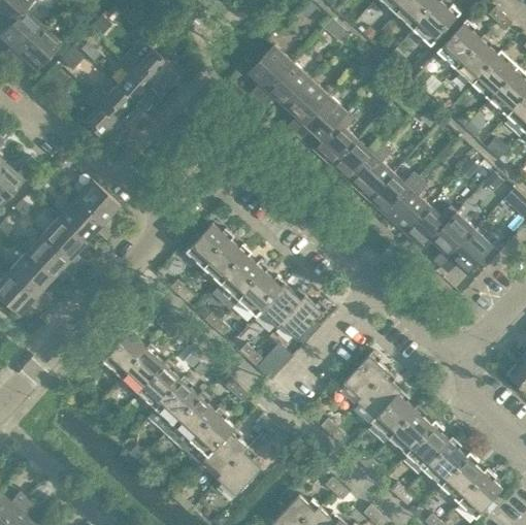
[(29,0),(0,0),(0,33),(21,10),(22,10),(31,1),(29,0)]
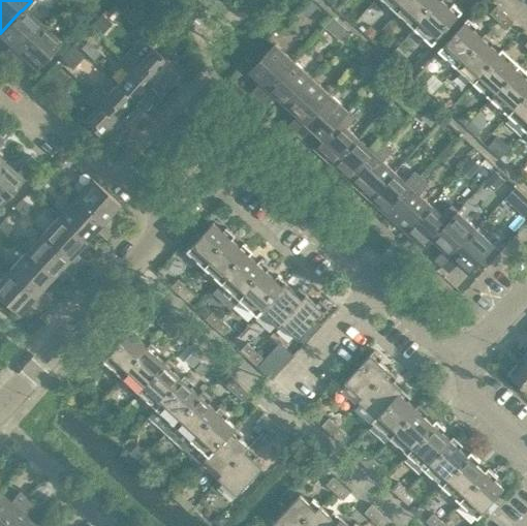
[(225,0),(197,0),(220,19),(233,5),(225,0)]
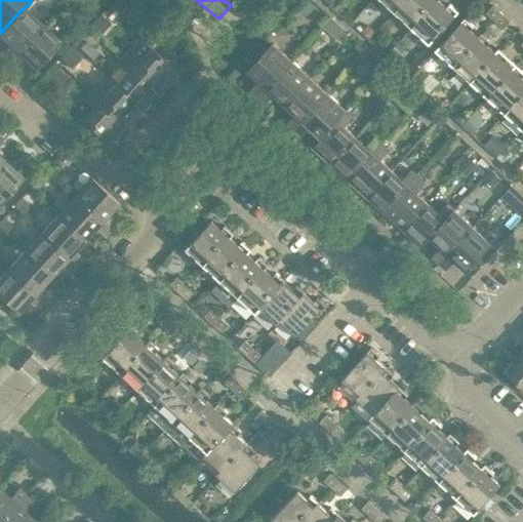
[(376,0),(393,14),(405,0),(376,0)]
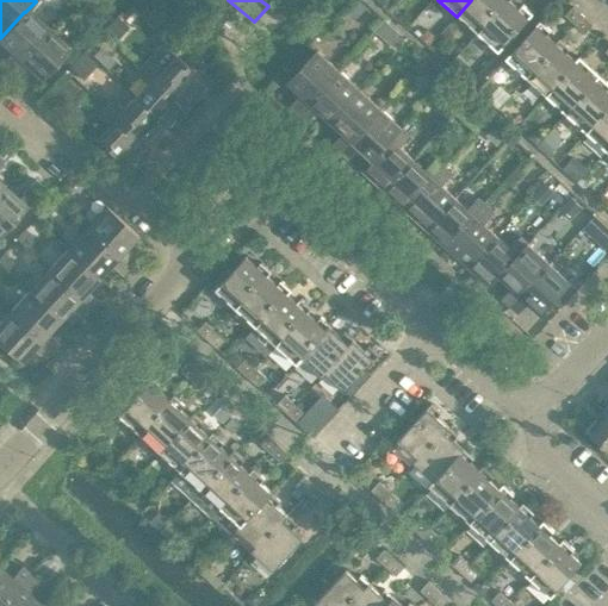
[(471,0),(457,17),(477,36),(506,2),(508,4),(510,0),(471,0)]
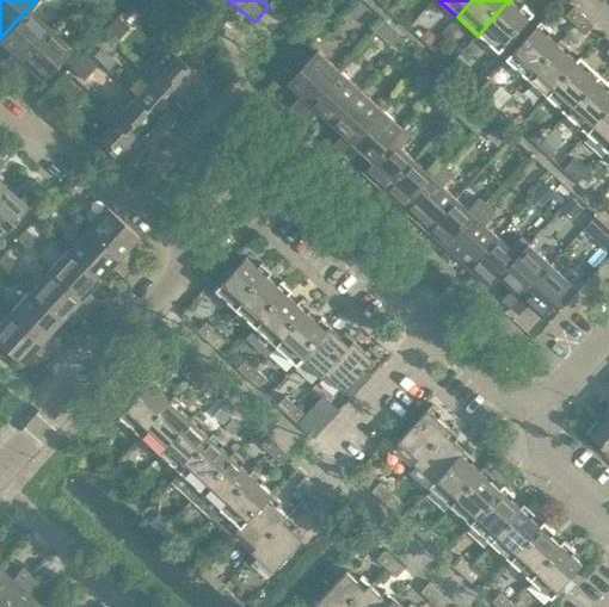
[(517,12),(509,4),(506,2),(478,36),(498,54),(531,18),(522,8),(517,12)]
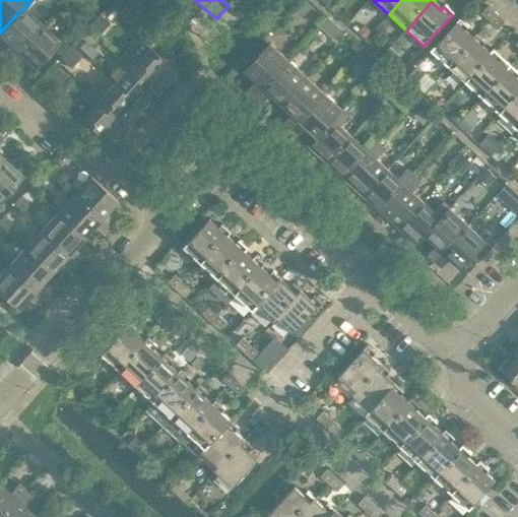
[(487,8),(479,16),(487,22),(494,15),(487,8)]
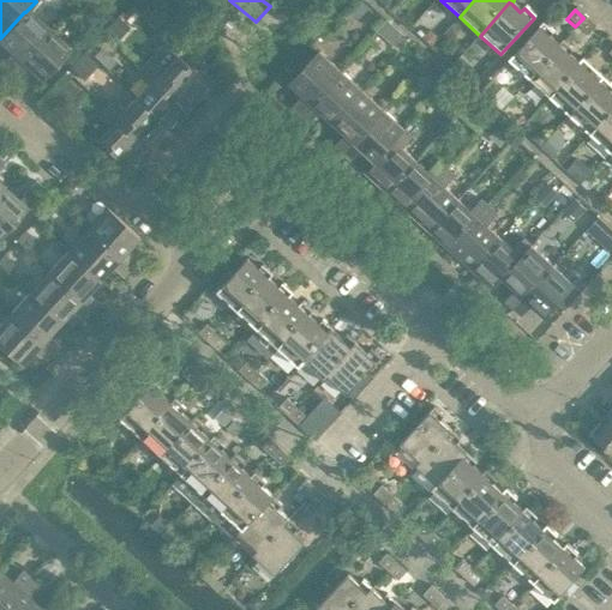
[(24,12),(0,38),(0,47),(9,55),(0,65),(0,67),(6,74),(46,31),(25,12),(24,12)]
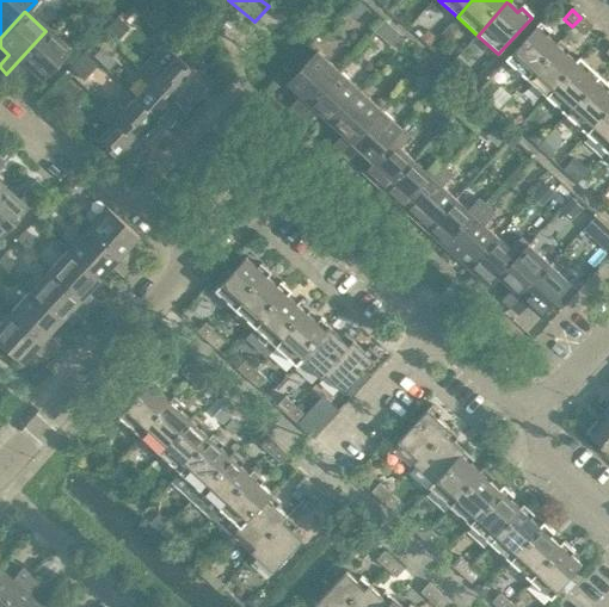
[(580,18),(572,26),(584,37),(591,29),(580,18)]
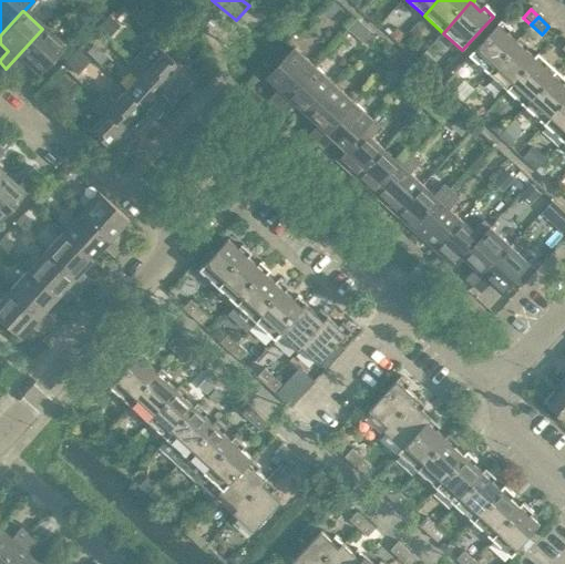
[(355,22),(346,31),(355,40),(363,30),(355,22)]
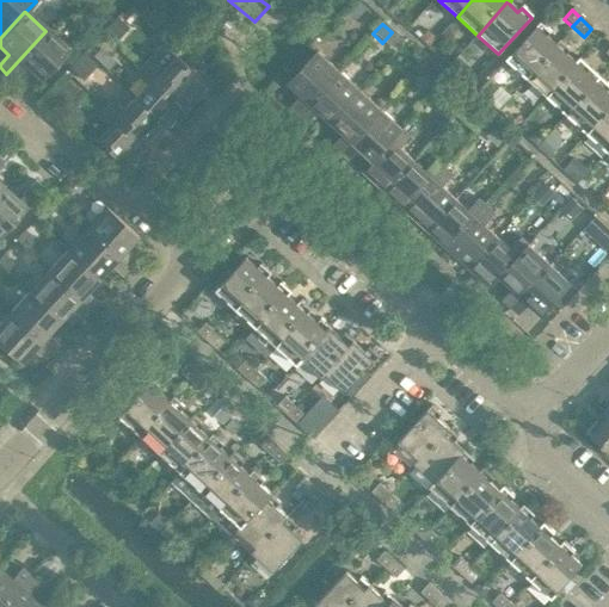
[(505,61),(526,80),(555,48),(554,47),(545,37),(549,33),(539,24),(505,61)]
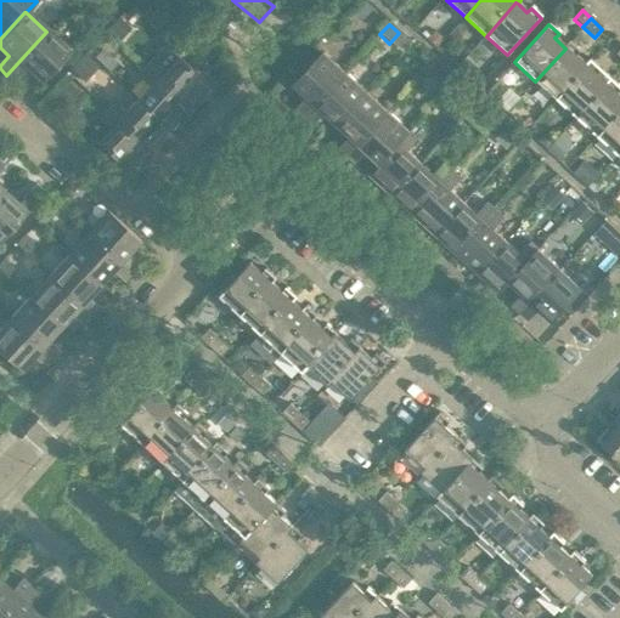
[(46,32),(6,75),(15,83),(26,72),(39,84),(68,52),(46,32)]
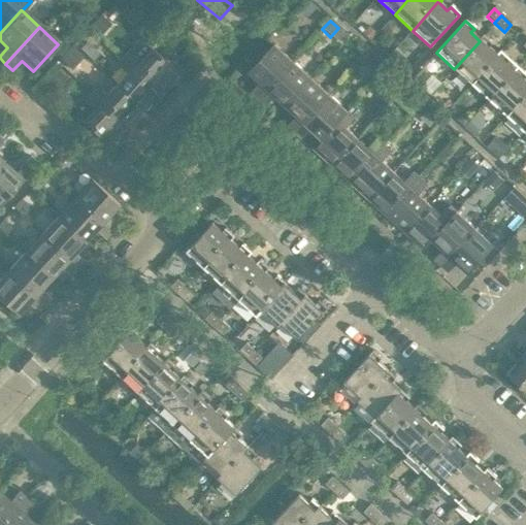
[(482,36),(479,40),(480,41),(454,69),(471,85),(497,57),(496,56),(488,48),(491,44),(482,36)]
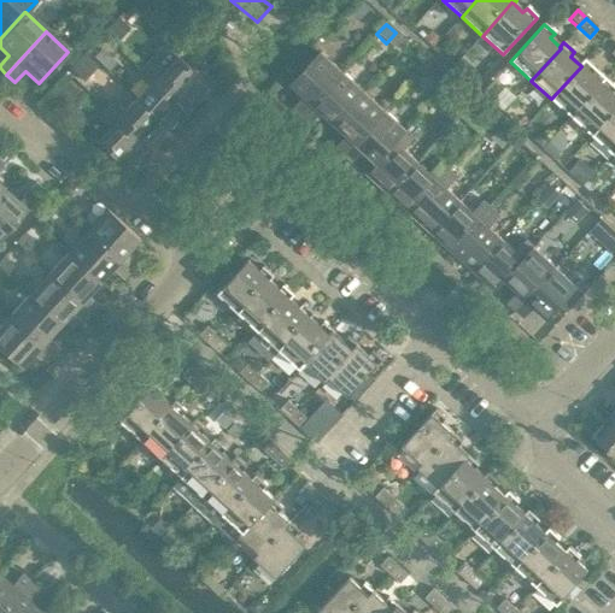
[(91,60),(106,74),(113,64),(99,51),(91,60)]
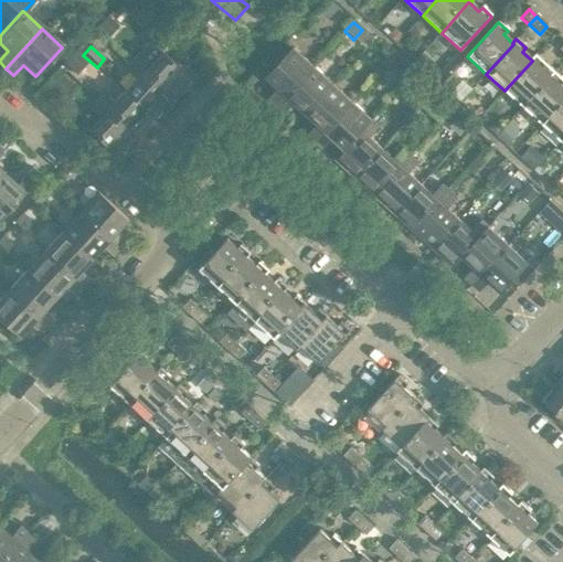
[(267,101),(275,107),(311,67),(291,50),(265,78),(277,89),(267,101)]
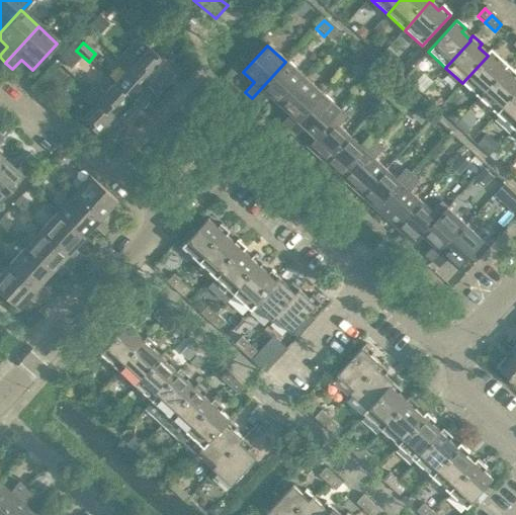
[(125,51),(118,58),(155,91),(172,73),(145,49),(135,60),(125,51)]
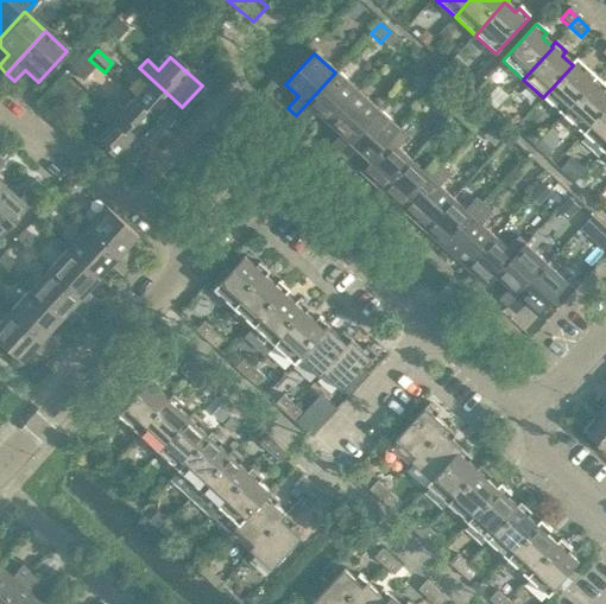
[(575,59),(572,64),(573,65),(543,97),(563,116),(593,83),(591,82),(595,78),(586,70),(575,59)]
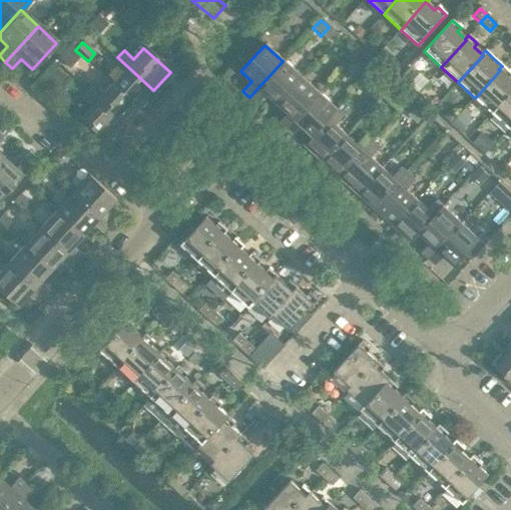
[(153,90),(117,57),(111,64),(120,73),(111,84),(137,108),(153,90)]
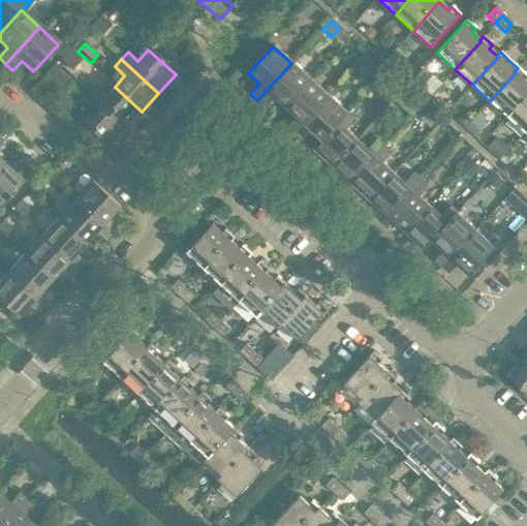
[(291,63),(257,100),(265,107),(274,97),(285,107),(310,81),(291,63)]
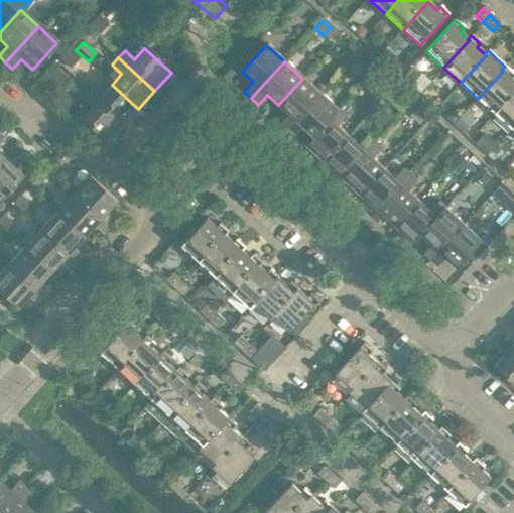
[(505,67),(501,70),(503,71),(478,99),(494,114),(513,92),(513,81),(511,79),(513,75),(505,67)]
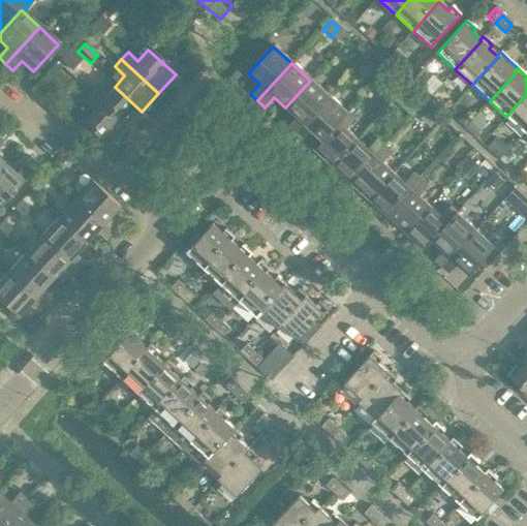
[(310,81),(285,107),(296,118),(287,127),(295,134),(328,97),(310,81)]
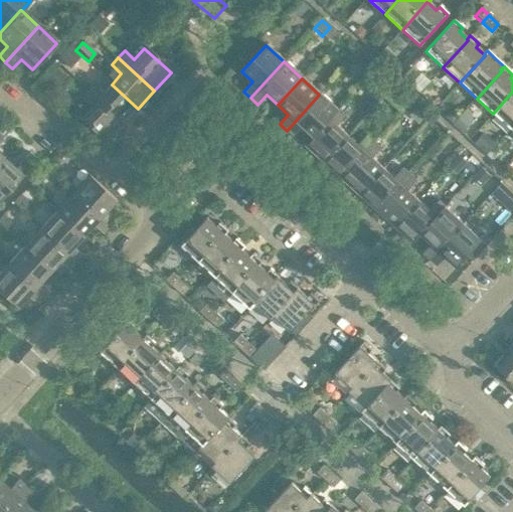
[(138,109),(112,84),(102,95),(92,87),(86,94),(122,126),(138,109)]
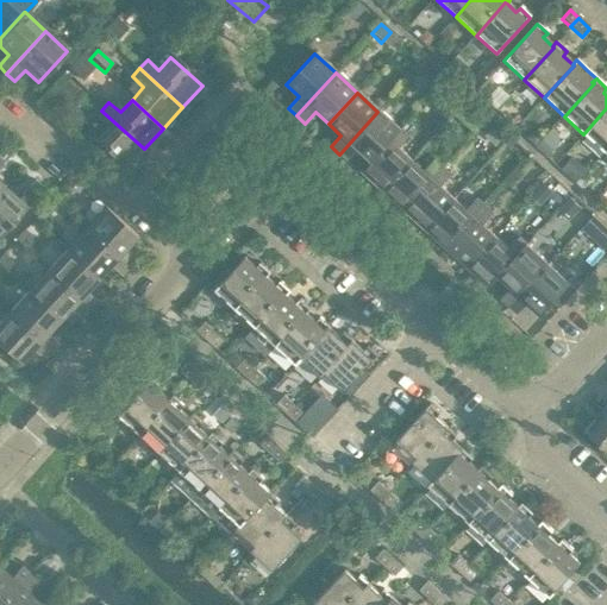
[(462,105),(451,115),(473,134),(482,124),(462,105)]
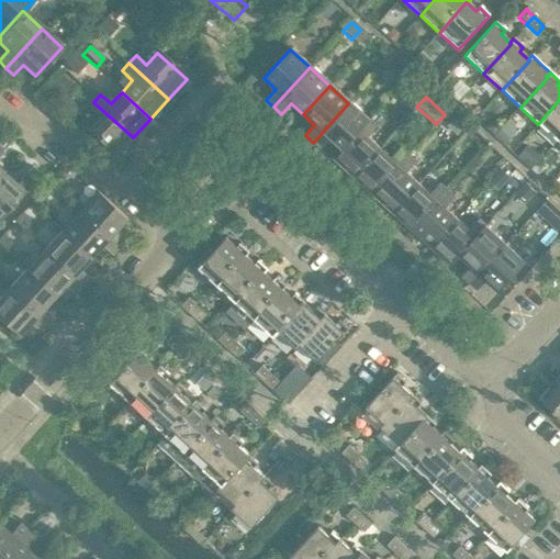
[(559,100),(538,124),(557,142),(559,137),(559,100)]
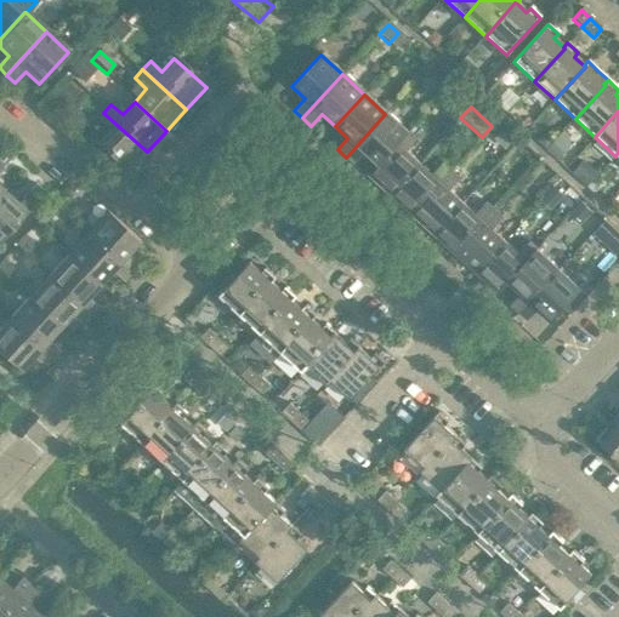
[(147,152),(103,113),(96,121),(107,131),(95,144),(126,175),(147,152)]
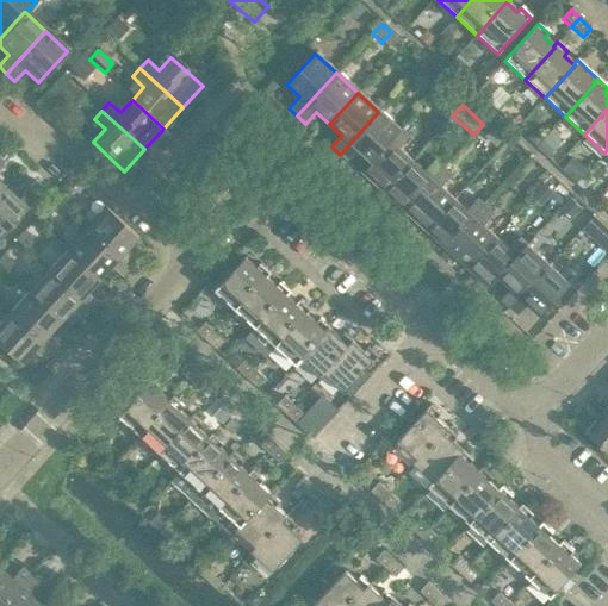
[(378,112),(340,155),(347,162),(358,151),(370,162),(371,163),(399,131),(378,112)]
